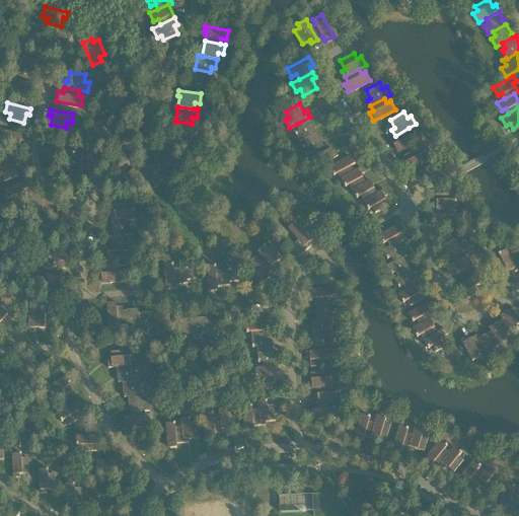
[(303,137),(316,130),(314,127),(315,127),(310,117),(297,124),(299,129),(295,132),(299,140),(304,138),(303,137)]
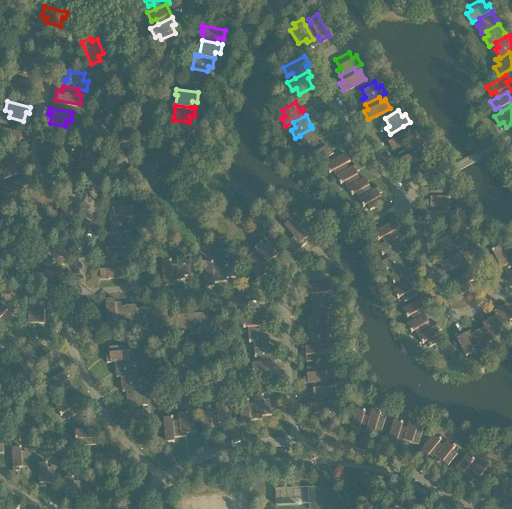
[(196,123),(189,122),(173,120),(173,125),(175,125),(174,135),(189,137),(190,131),(194,132),(196,123)]
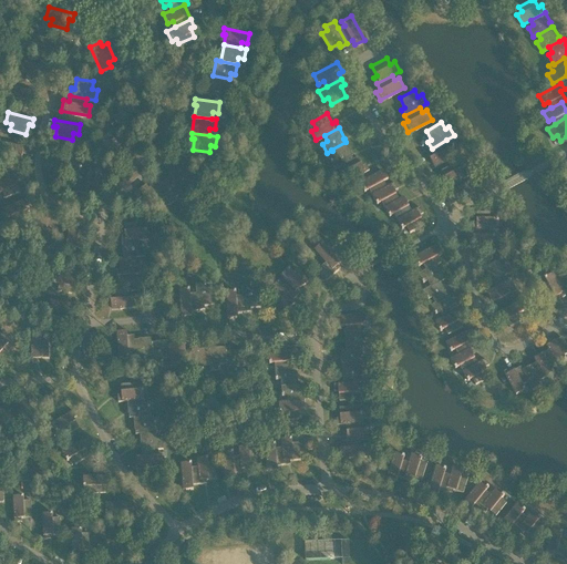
[(28,146),(2,140),(0,150),(6,152),(4,157),(21,162),(23,152),(27,153),(28,146)]
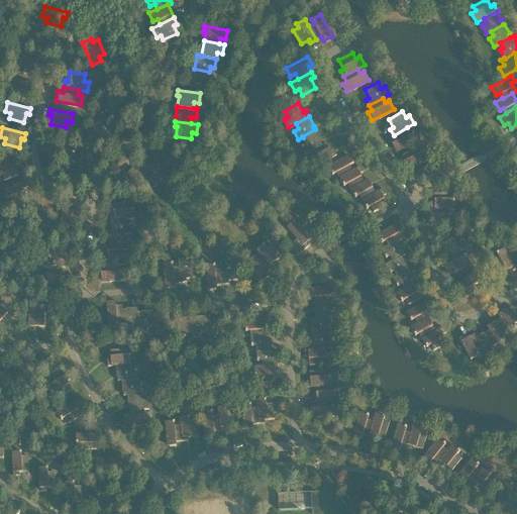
[(397,150),(418,138),(414,130),(410,132),(407,127),(394,135),(396,139),(392,142),(397,150)]
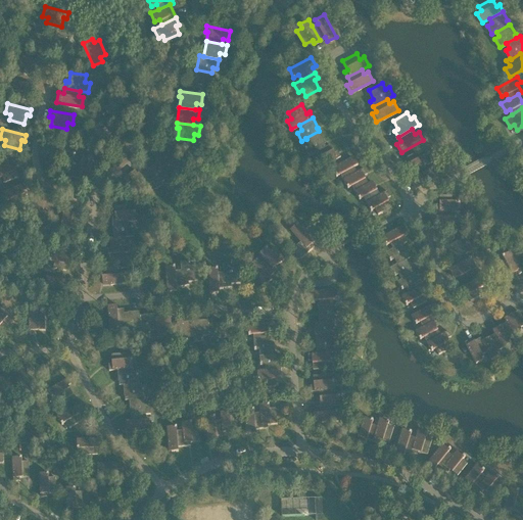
[(320,130),(319,131),(305,138),(306,139),(308,143),(304,146),(310,154),(317,150),(326,144),(325,141),(326,141),(320,130)]
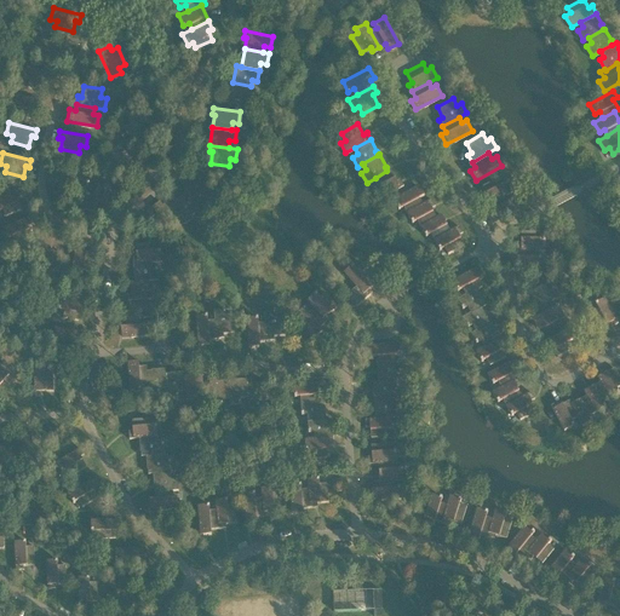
[(373,186),(379,196),(405,183),(401,177),(397,178),(391,168),(386,171),(375,178),(379,184),(373,186)]
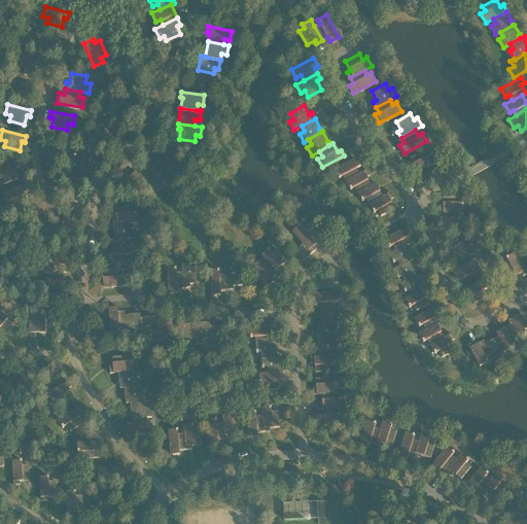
[(415,173),(429,166),(436,162),(431,152),(427,154),(424,148),(410,155),(415,165),(412,166),(415,173)]
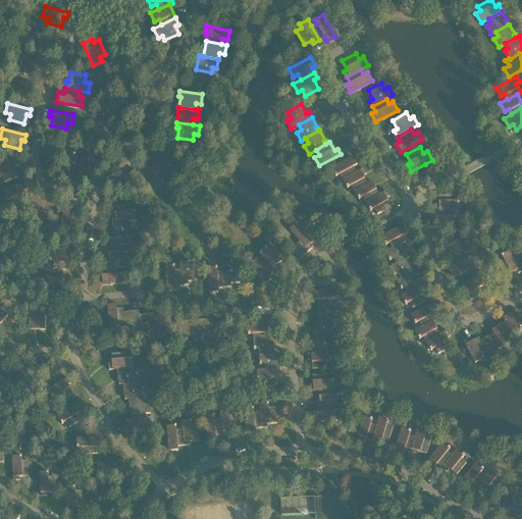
[(343,177),(357,169),(354,164),(357,162),(353,154),(331,165),(335,174),(340,172),(343,177)]
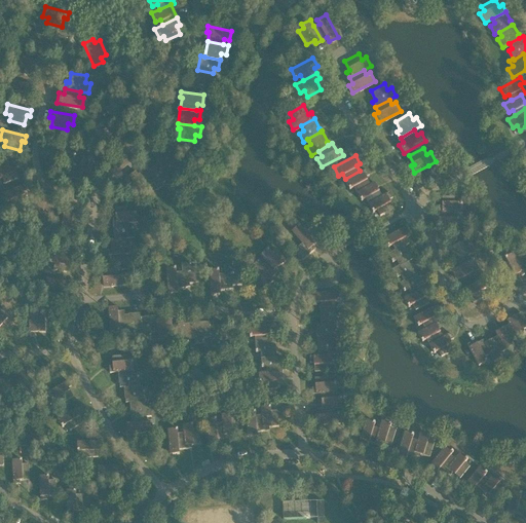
[(19,164),(16,158),(0,165),(0,177),(3,176),(5,181),(20,175),(15,165),(19,164)]
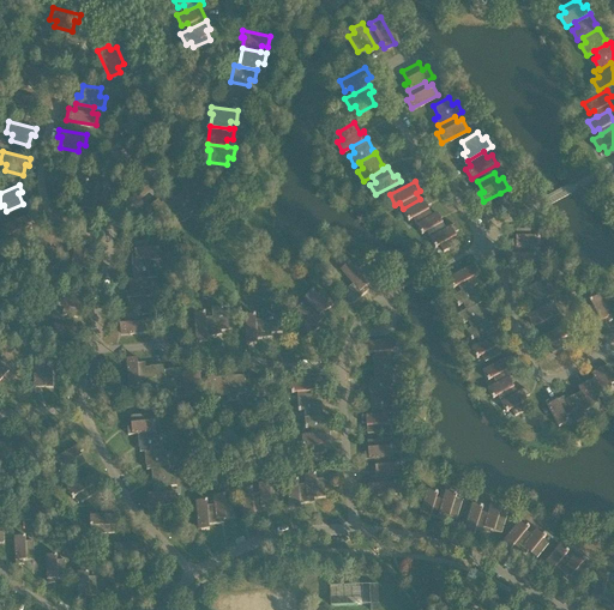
[(503,198),(500,193),(483,201),(487,207),(482,210),(488,219),(513,205),(507,195),(503,198)]
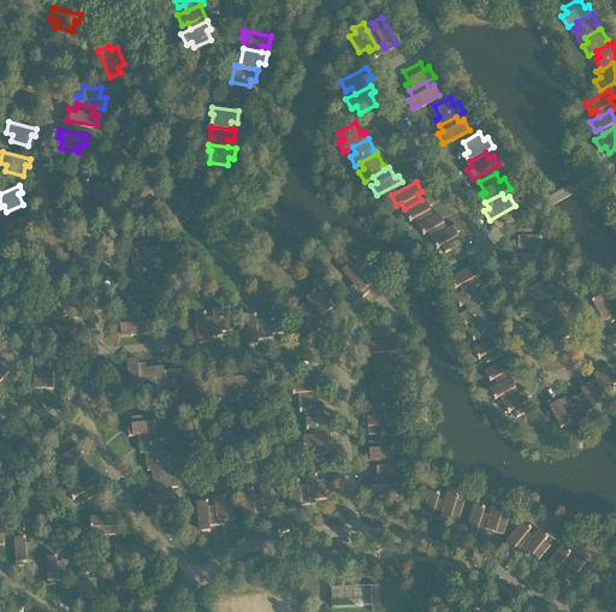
[(430,196),(421,200),(404,209),(409,219),(415,215),(419,223),(434,214),(428,205),(432,202),(430,196)]
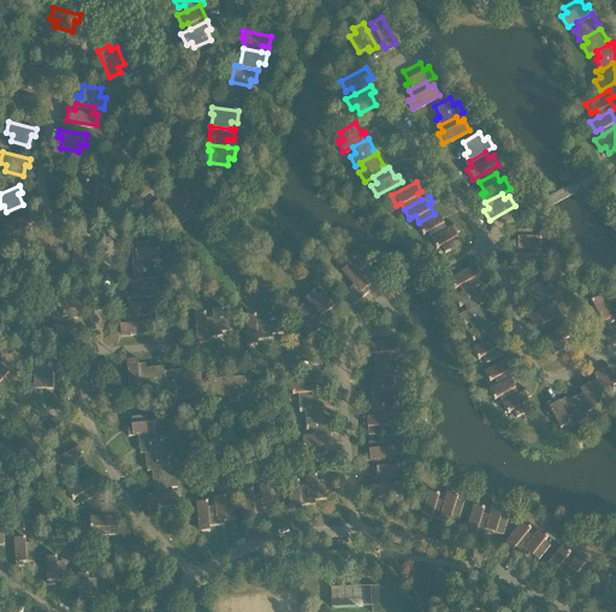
[(439,212),(434,214),(419,223),(424,232),(428,230),(432,236),(448,226),(439,212)]
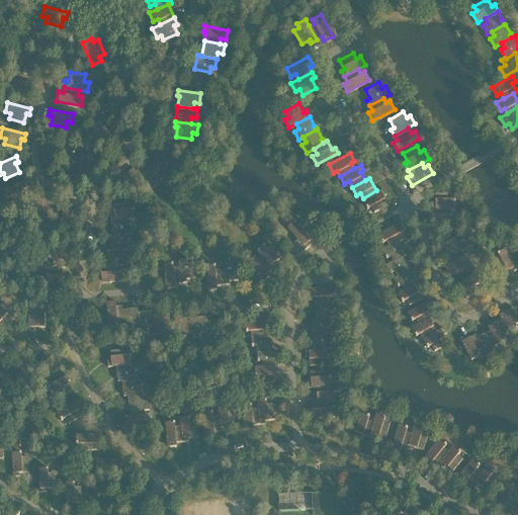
[(26,185),(24,179),(2,188),(6,197),(10,195),(13,202),(27,196),(23,187),(26,185)]
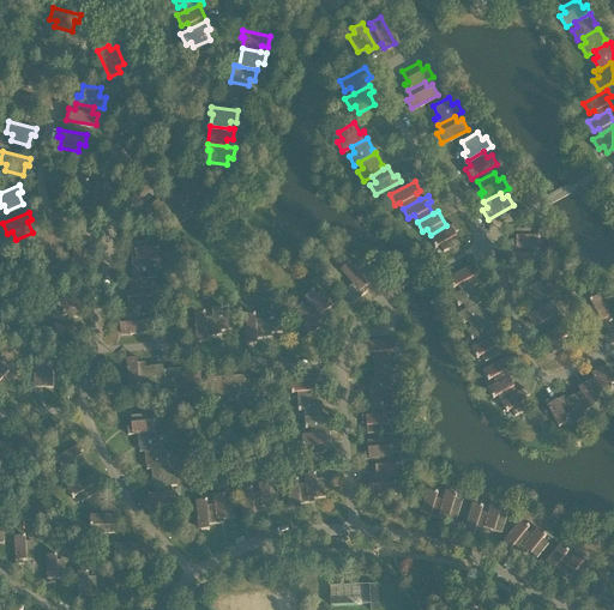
[(455,222),(446,225),(431,235),(435,245),(441,242),(444,248),(459,240),(455,230),(458,228),(455,222)]
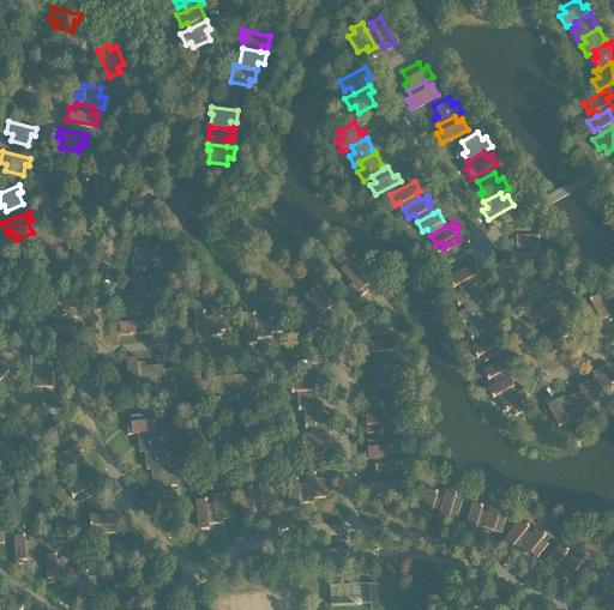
[(512,237),(512,246),(530,246),(541,246),(541,234),(535,234),(535,227),(516,227),(516,237),(512,237)]
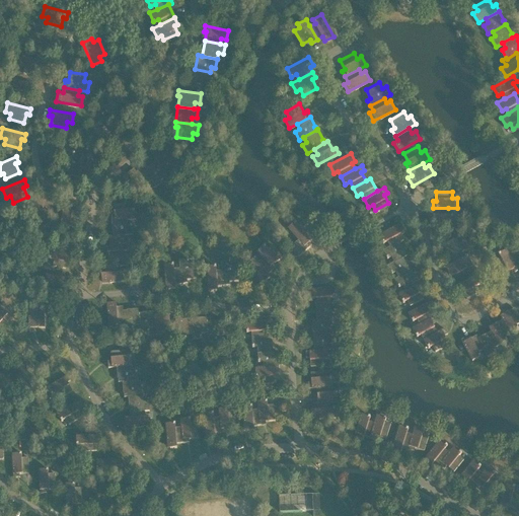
[(113,220),(127,218),(136,218),(135,207),(130,208),(130,202),(114,203),(114,212),(112,212),(113,220)]
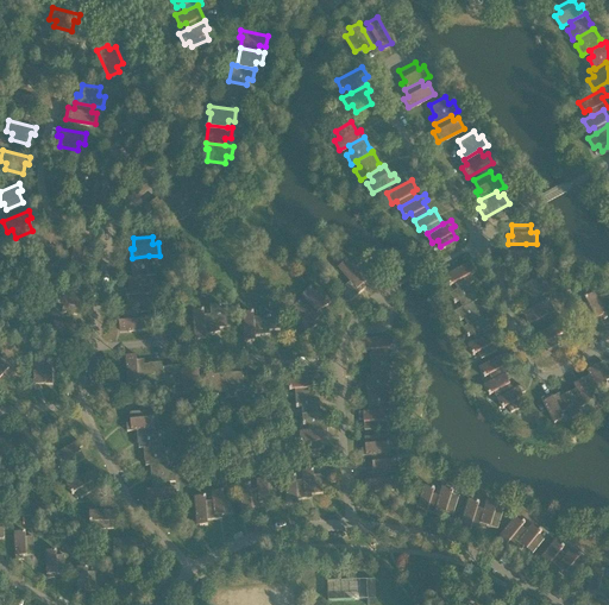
[(526,250),(526,244),(508,244),(508,251),(502,251),(502,262),(532,262),(532,250),(526,250)]
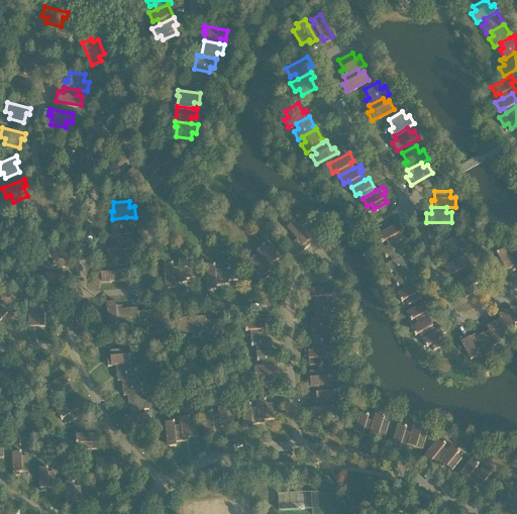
[(127,222),(126,217),(112,219),(113,232),(113,233),(124,232),(132,231),(132,222),(127,222)]
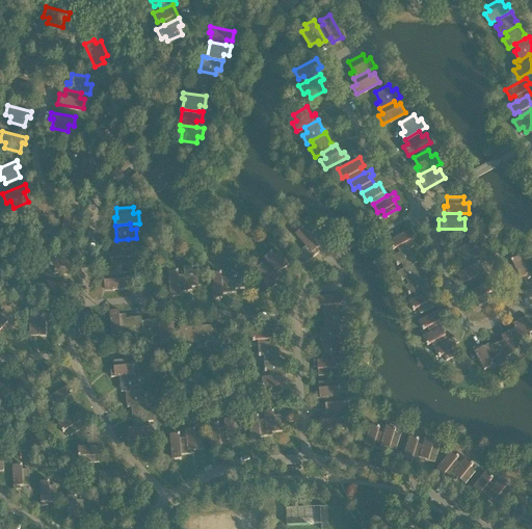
[(302,225),(295,231),(307,244),(298,250),(307,261),(320,249),(317,246),(324,240),(312,223),(306,229),(302,225)]
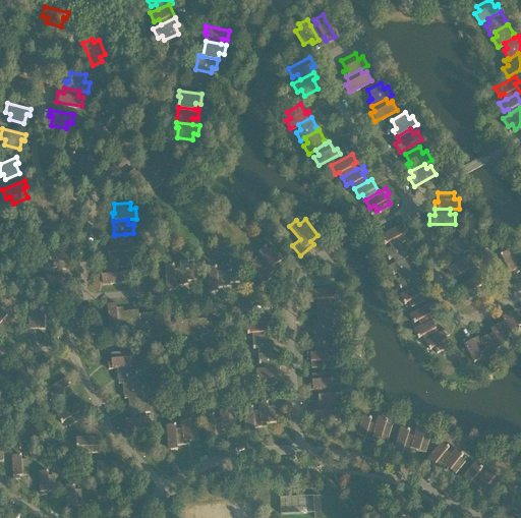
[(392,245),(402,240),(406,238),(402,232),(406,230),(402,222),(380,233),(385,242),(389,240),(391,244),(392,245)]
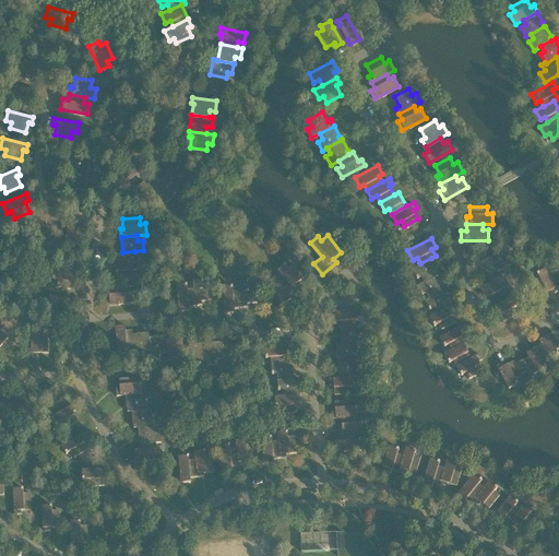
[(135,258),(134,251),(122,252),(122,251),(119,251),(119,262),(116,262),(116,269),(132,268),(141,267),(141,257),(135,258)]
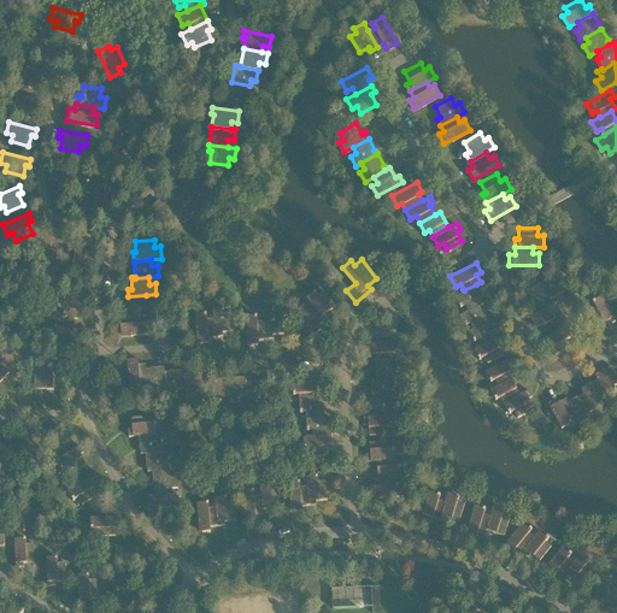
[(533,306),(547,298),(557,293),(551,283),(546,286),(542,278),(527,288),(532,298),(528,299),(533,306)]
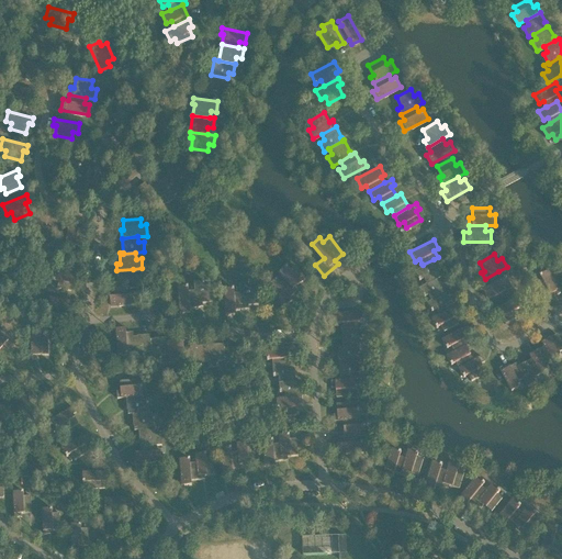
[(435,263),(434,259),(423,265),(422,264),(414,268),(419,278),(425,276),(427,281),(438,276),(442,274),(436,261),(435,263)]
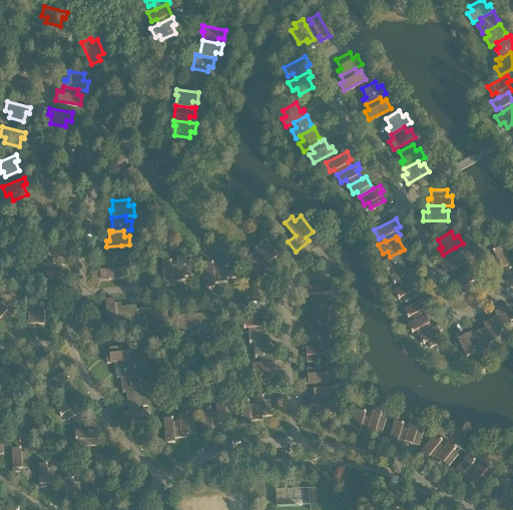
[(254,246),(259,251),(270,265),(275,261),(273,258),(280,251),(270,239),(266,243),(263,239),(254,246)]
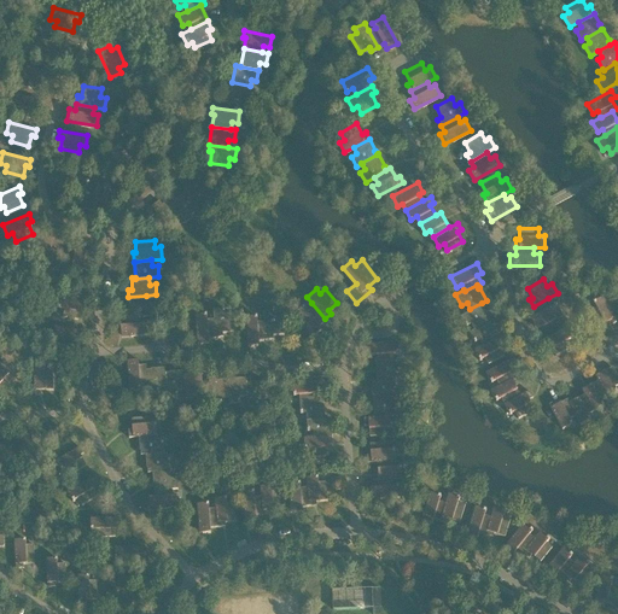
[(88,307),(89,299),(62,293),(59,305),(64,305),(63,314),(81,317),(85,305),(88,307)]
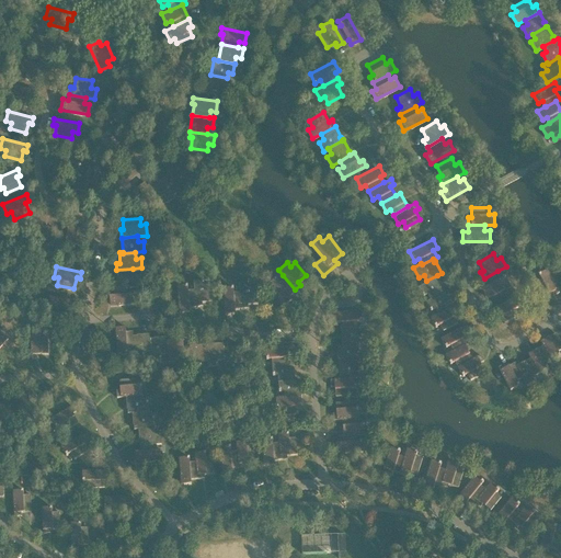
[(553,293),(560,289),(548,266),(537,272),(540,276),(536,279),(544,295),(552,289),(553,293)]
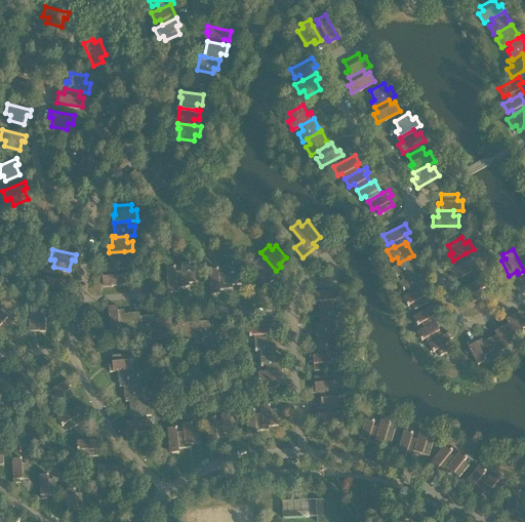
[(125,257),(124,251),(109,252),(110,262),(106,262),(107,269),(122,267),(130,267),(130,256),(125,257)]
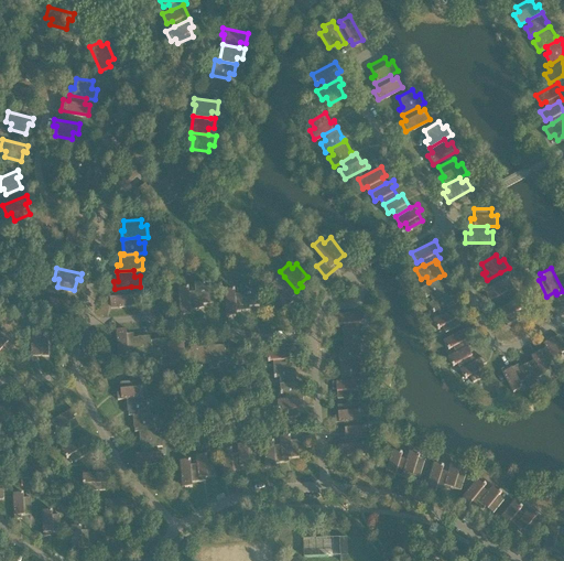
[(503,278),(500,272),(487,280),(490,287),(485,289),(490,298),(513,284),(508,276),(503,278)]
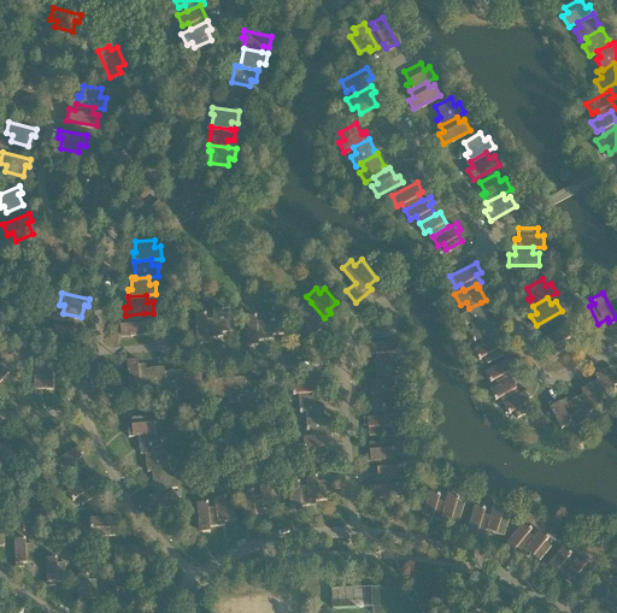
[(318,323),(324,318),(311,302),(307,306),(304,302),(294,311),(312,334),(322,326),(318,323)]
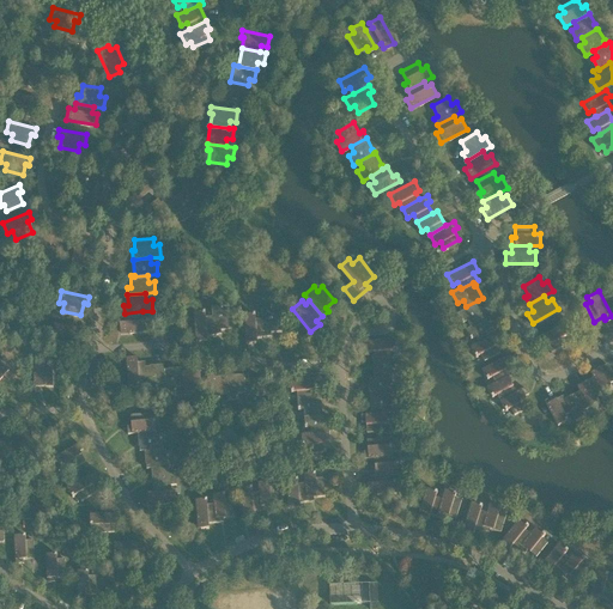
[(479,304),(478,300),(466,306),(456,310),(462,321),(468,318),(471,323),(471,324),(486,317),(487,316),(480,304),(479,304)]
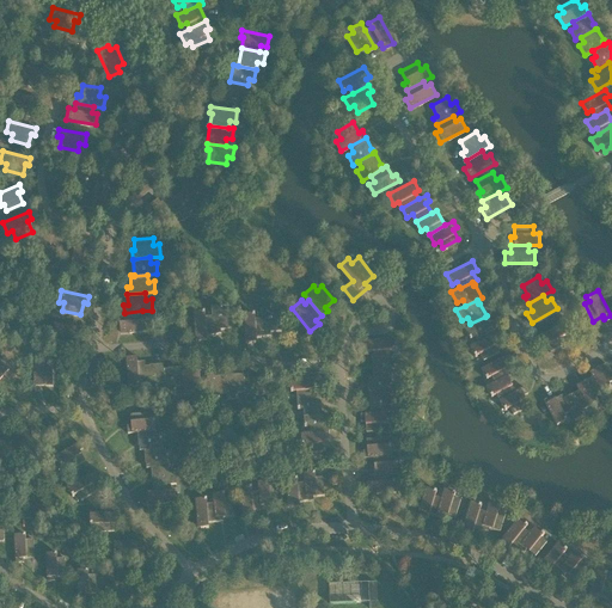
[(212,304),(213,314),(214,332),(221,331),(221,326),(232,325),(231,307),(224,308),(222,302),(212,304)]
